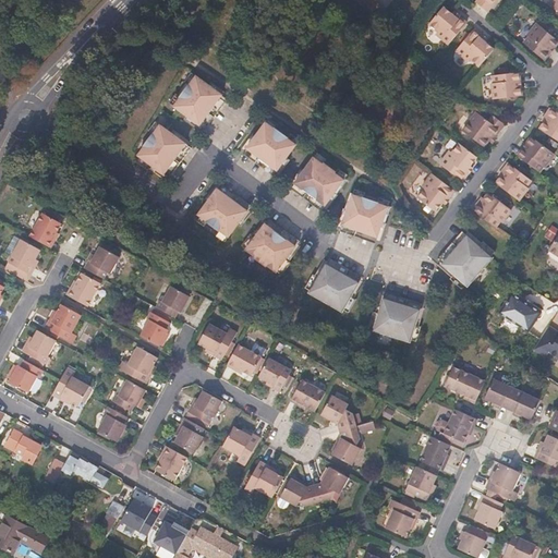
[(476,0),(475,2),(488,13),(498,1),(497,0),(476,0)]
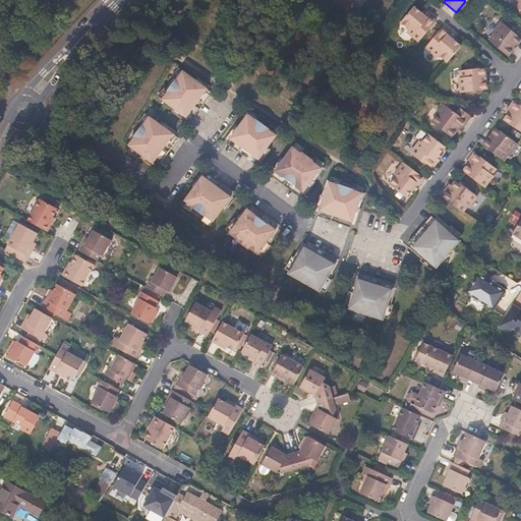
[(437,20),(431,15),(428,19),(422,14),(414,7),(400,23),(408,31),(407,32),(419,42),(437,20)]
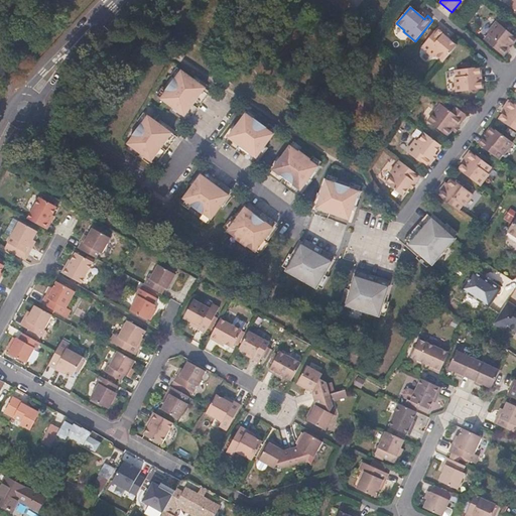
[(427,15),(421,10),(418,14),(424,19),(427,15)]
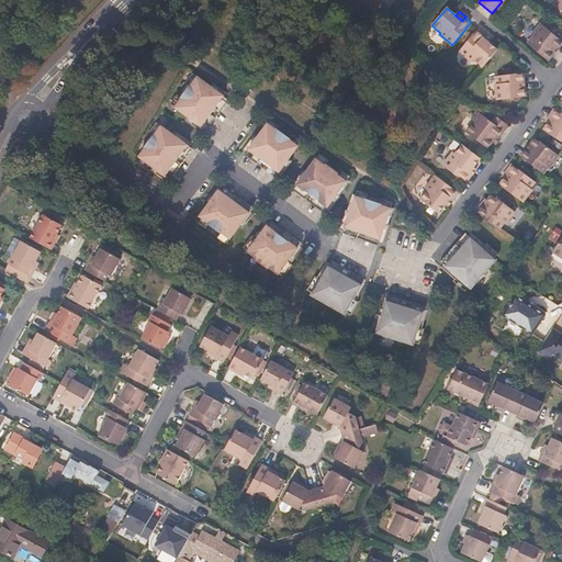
[(561,43),(561,41),(541,23),(531,36),(532,36),(527,43),(548,60),(552,55),(550,53),(555,47),(557,49),(561,43)]
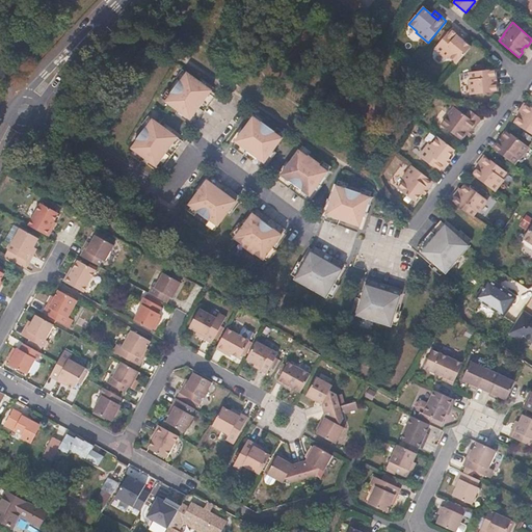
[(471,48),(462,42),(456,35),(458,32),(453,27),(435,48),(448,58),(448,57),(456,64),(471,48)]
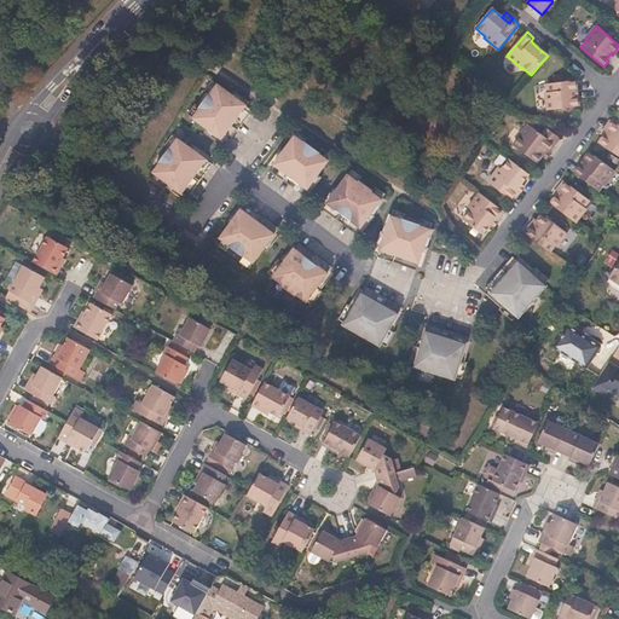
[(533,38),(531,41),(538,48),(542,44),(533,38)]
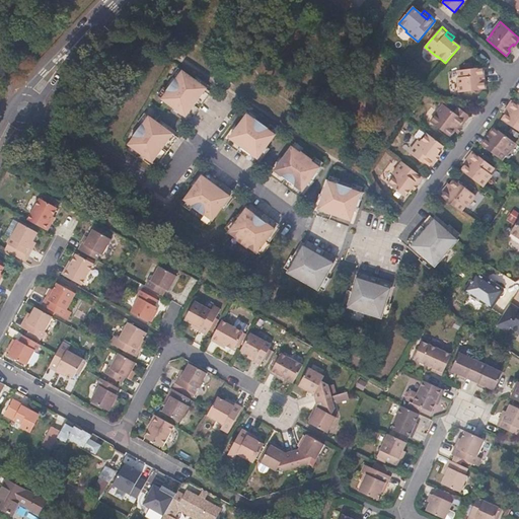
[(482,81),(482,75),(484,75),(483,67),(457,70),(458,77),(457,77),(459,92),(486,89),(485,81),(482,81)]
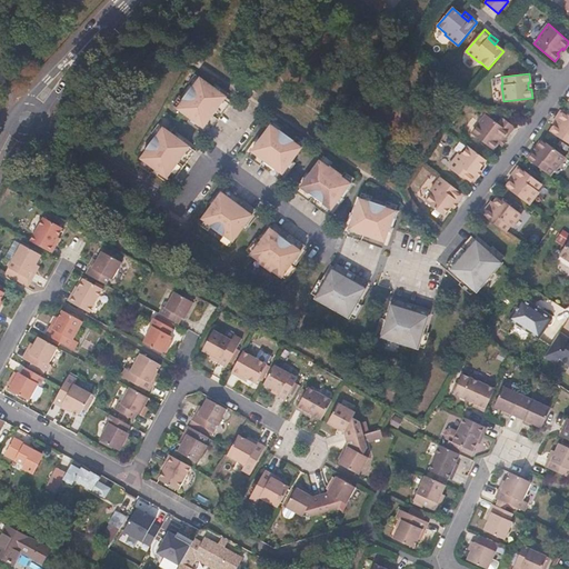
[(192,86),(193,87),(200,78),(196,75),(189,83),(192,86)]
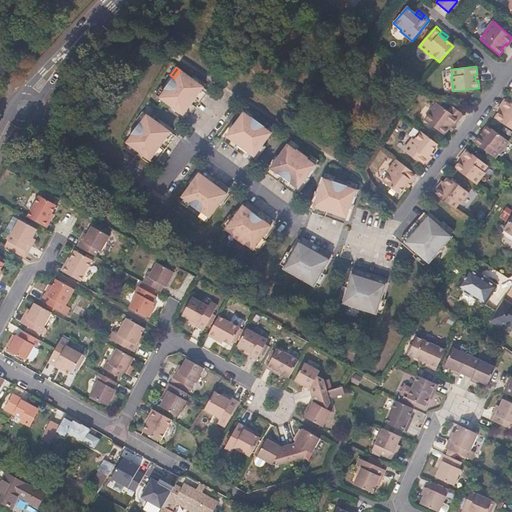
[(206,89),(208,86),(199,79),(197,82),(180,70),(174,78),(173,77),(165,89),(166,90),(160,98),(176,109),(174,112),(183,119),(185,116),(190,110),(188,109),(199,93),(201,95),(206,89)]
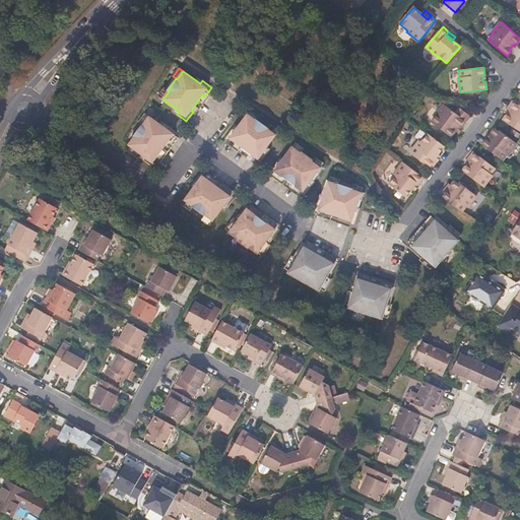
[(157,95),(163,100),(169,91),(168,90),(164,87),(157,95)]
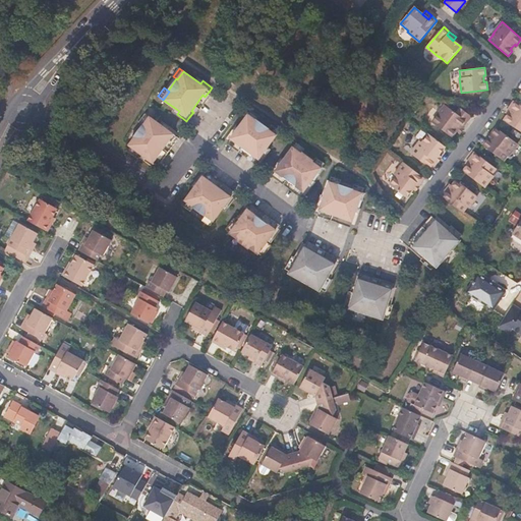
[(210,91),(205,97),(203,95),(191,111),(193,112),(188,118),(191,120),(213,93),(210,91)]
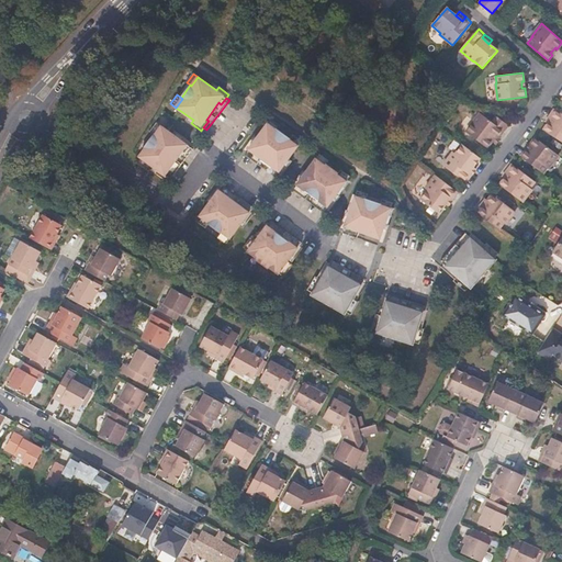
[(557,110),(555,109),(547,123),(548,124),(552,117),(552,116),(557,110)]
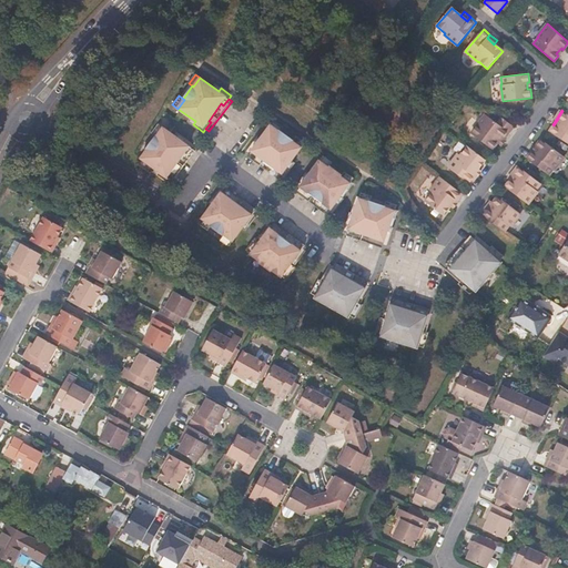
[(567,114),(563,111),(558,118),(558,119),(554,125),(550,132),(567,143),(567,114)]
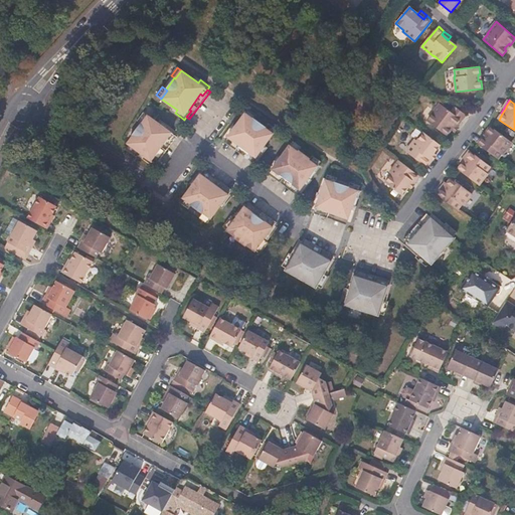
[(458,127),(467,115),(455,106),(451,112),(441,104),(427,121),(448,137),(453,130),(457,125),(458,127)]
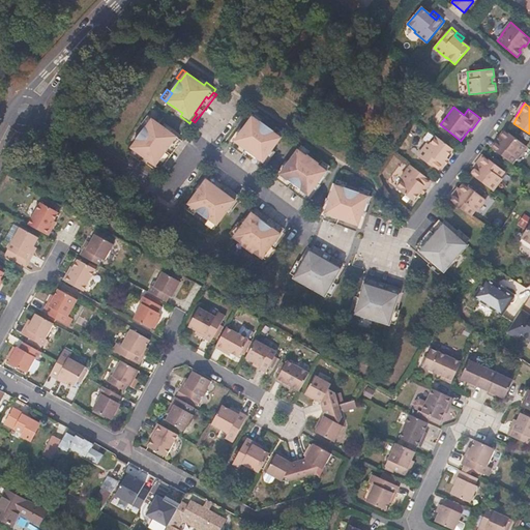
[(257,112),(253,117),(261,123),(262,122),(265,118),(257,112)]
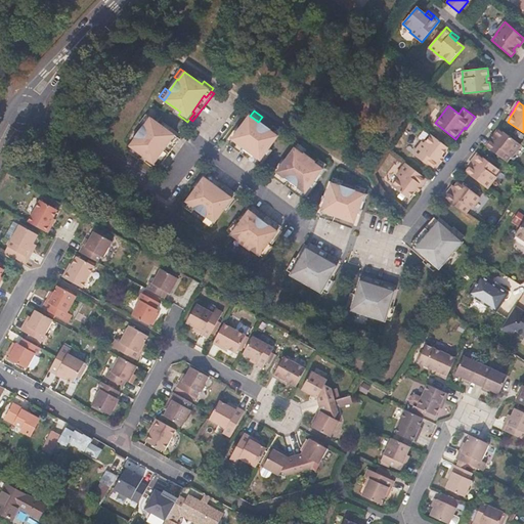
[(144,126),(150,118),(146,114),(140,122),(143,125),(144,126)]
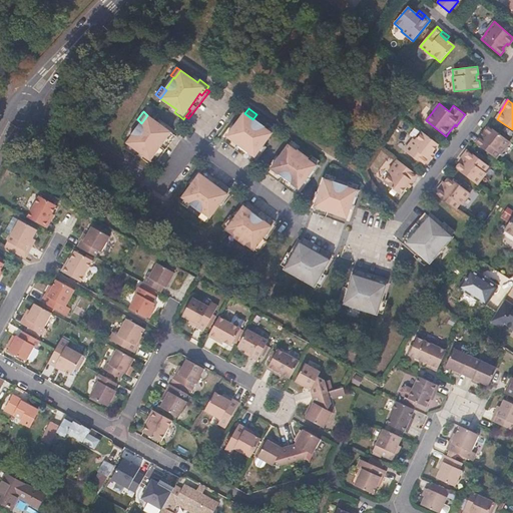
[(261,149),(273,133),(265,127),(266,126),(253,118),(252,119),(244,113),(232,129),(229,127),(222,136),(225,138),(232,142),(233,141),(249,152),(247,154),(253,159),(257,161),(264,152),(261,149)]
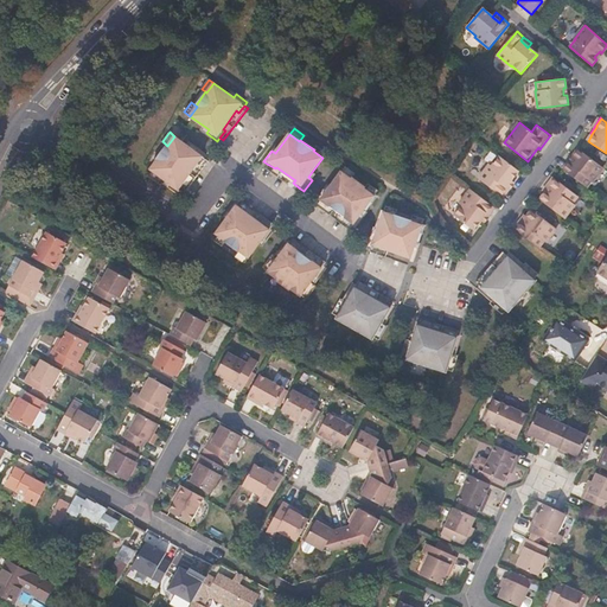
[(199,166),(205,158),(208,155),(197,147),(195,151),(174,136),(167,146),(166,145),(157,159),(158,160),(151,168),(151,170),(165,180),(170,183),(167,187),(178,195),(180,191),(186,184),(184,183),(197,164),(199,166)]
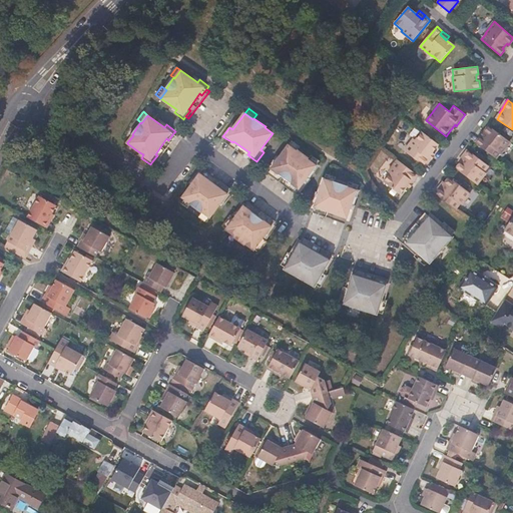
[(266,126),(265,127),(273,133),(276,128),(268,123),(266,126)]
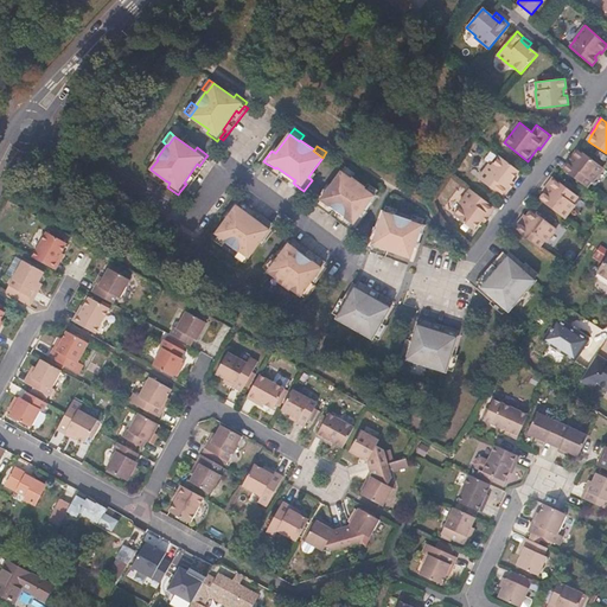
[(604,167),(579,149),(573,158),(575,159),(570,165),(568,163),(563,170),(588,189),(593,181),(604,167)]
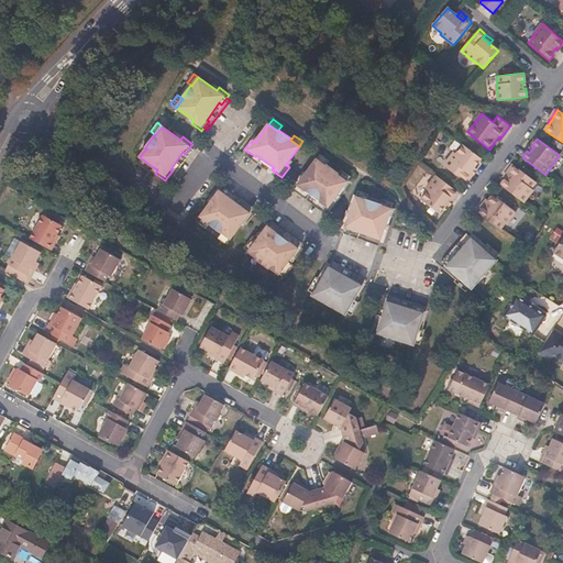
[(474,167),(481,158),(463,145),(456,154),(454,153),(444,166),(466,183),(471,176),(468,174),(474,167)]
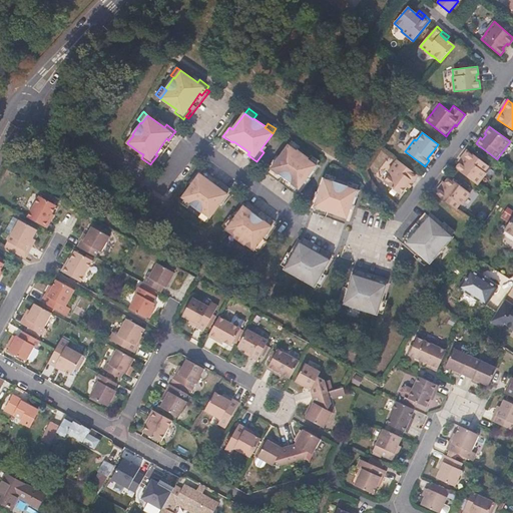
[(173,133),(168,140),(166,138),(155,154),(157,155),(152,161),(155,164),(176,136),(173,133)]
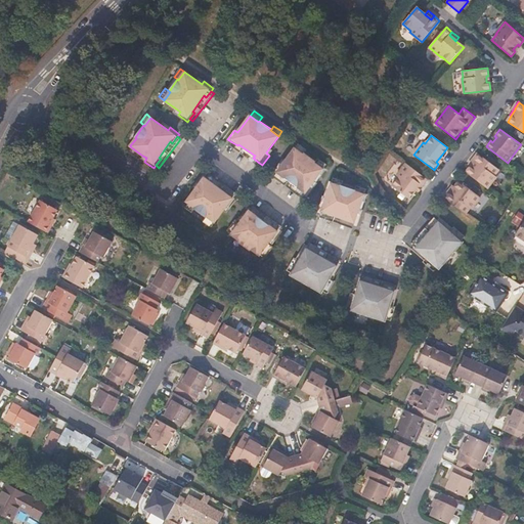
[(230,141),(228,145),(257,166),(259,163),(253,158),(255,156),(238,144),(237,145),(230,141)]
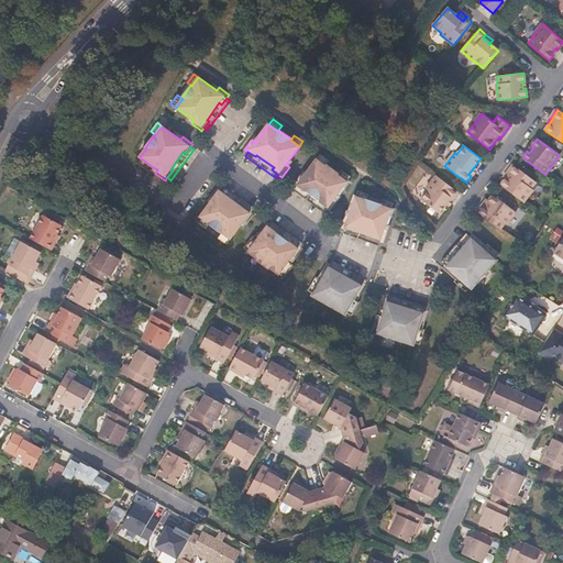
[(330,161),(321,153),(318,158),(327,165),(327,164),(330,161)]
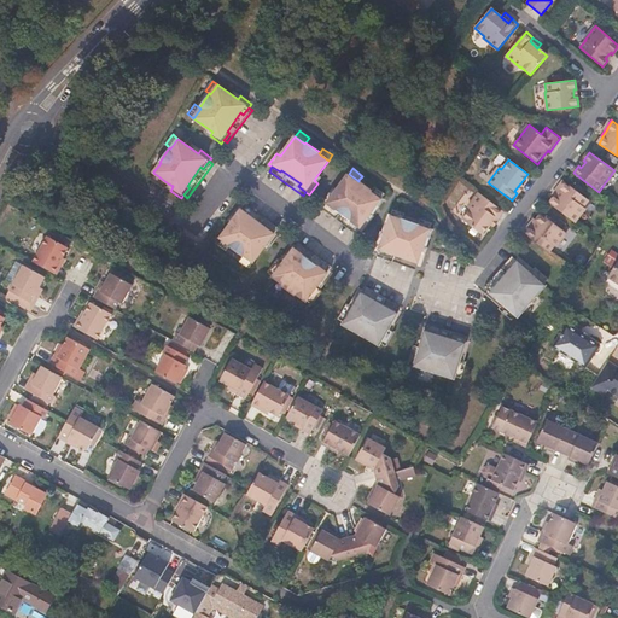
[(164,188),(168,184),(153,173),(150,179),(164,188)]
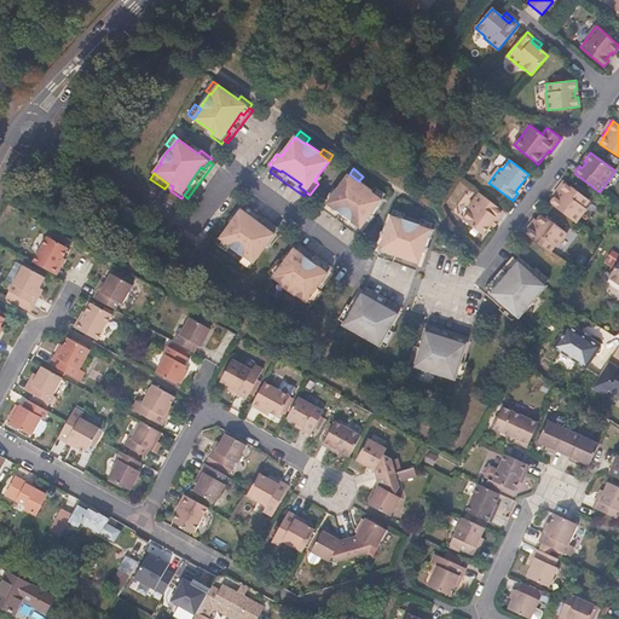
[(368,219),(382,200),(372,192),(374,191),(359,180),(359,181),(350,174),(335,194),(331,191),(323,202),(327,206),(334,210),(335,208),(354,221),(352,224),(360,230),(363,232),(371,221),(368,219)]
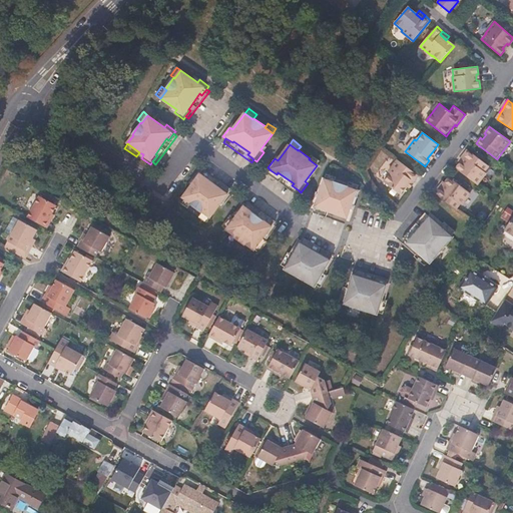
[(470,151),(468,150),(459,161),(461,163),(465,157),(470,151)]
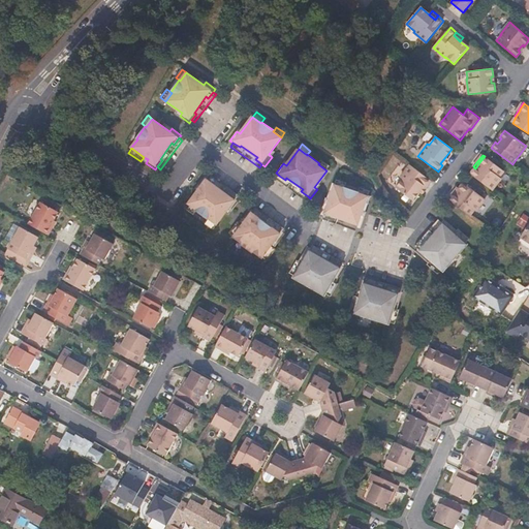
[(500,178),(505,172),(485,156),(479,162),(475,168),(471,174),(492,190),(501,178),(500,178)]
